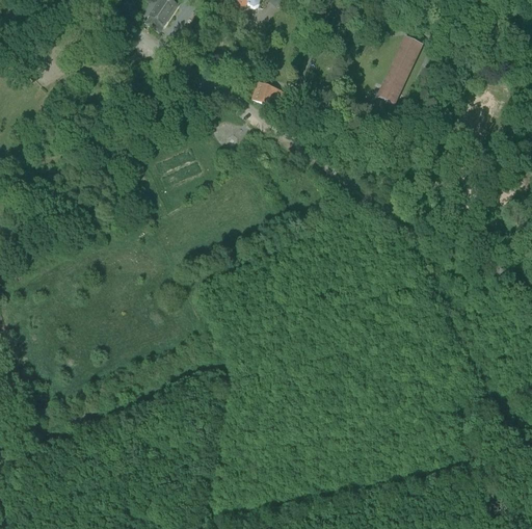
[(159,0),(150,15),(145,22),(159,31),(164,24),(178,3),(174,0),(159,0)]
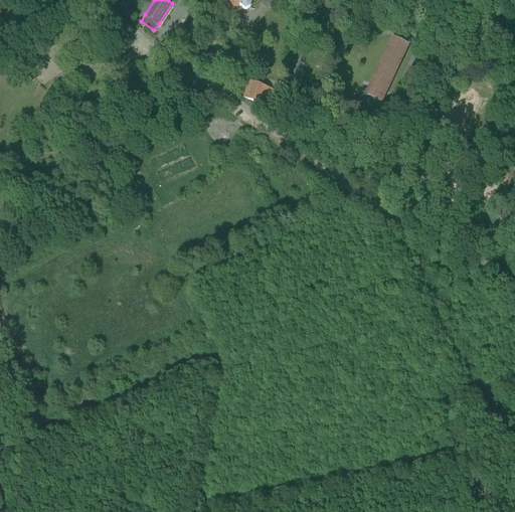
[(227,0),(233,10),(241,5),(243,7),(244,7),(247,7),(248,7),(250,5),(251,3),(251,1),(251,0),(227,0)]
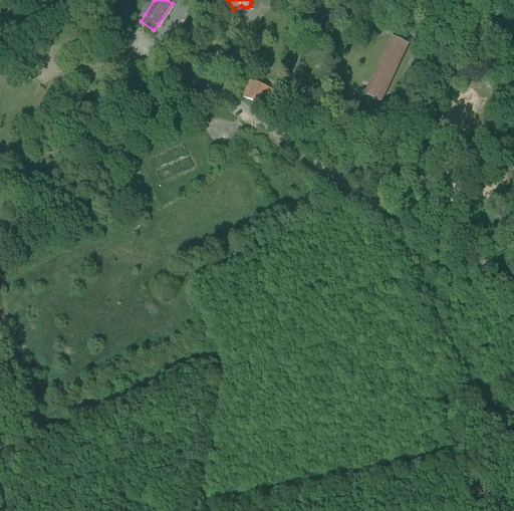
[(392,37),(365,92),(380,99),(407,44),(392,37)]
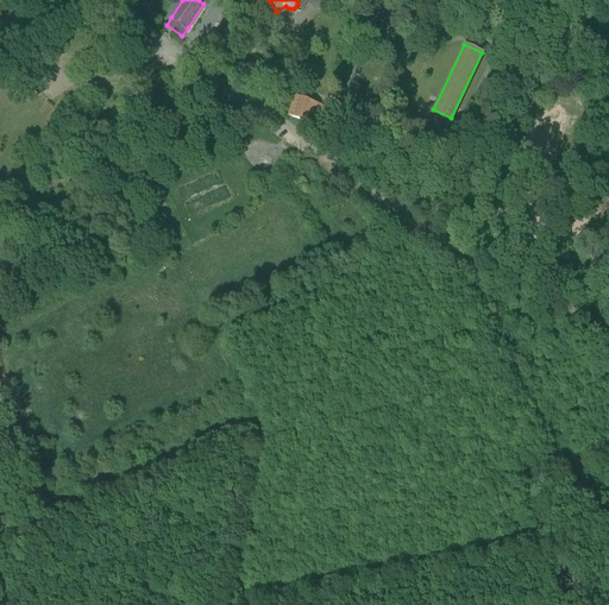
[(321,104),(295,93),(288,112),(314,123),(314,121),(321,104)]
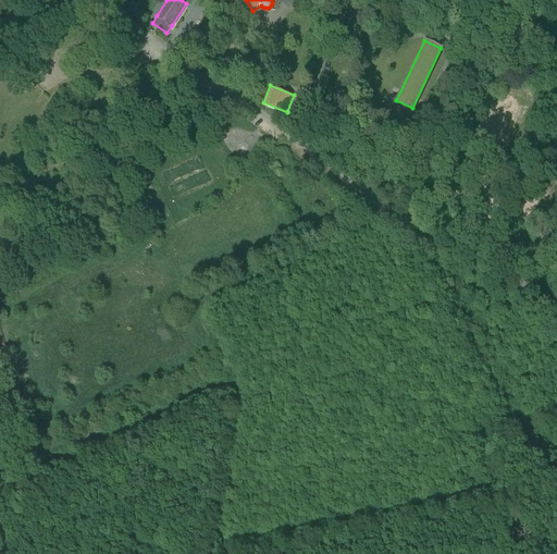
[(312,101),(294,95),(287,111),(294,113),(294,114),(306,119),(312,101)]
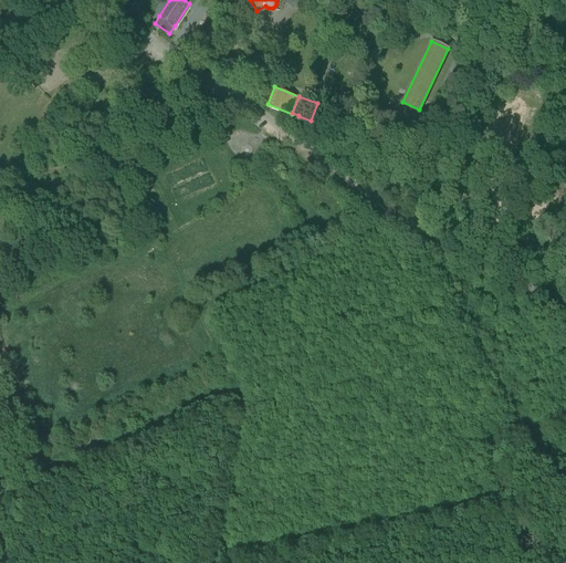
[(245,155),(252,152),(252,145),(247,141),(240,144),(240,150),(245,155)]
